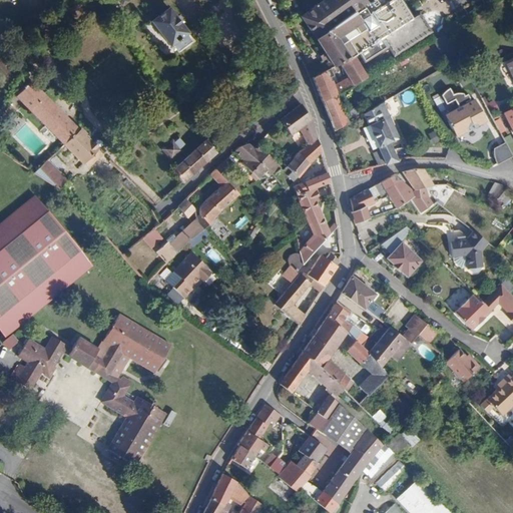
[(314,76),(312,77),(318,91),(322,102),(334,94),(337,93),(352,85),(365,77),(352,55),(360,51),(365,59),(381,49),(383,52),(391,47),(395,52),(429,30),(419,13),(412,17),(401,0),(324,0),(301,16),(322,48),(319,50),(324,59),(328,57),(330,61),(311,71),(314,76)]
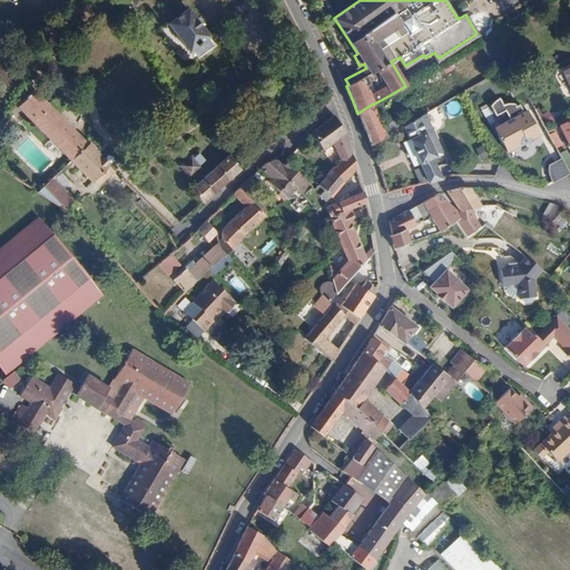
[(192,49),(206,38),(208,36),(187,8),(168,23),(188,51),(192,49)]
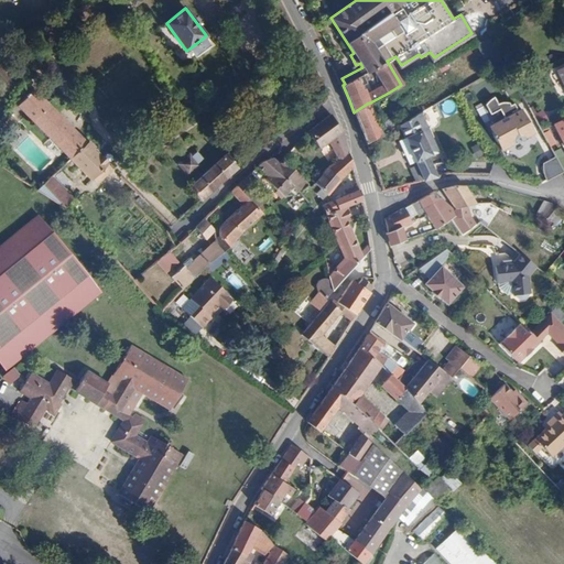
[(209,45),(204,38),(190,49),(195,56),(202,51),(205,49),(209,45)]
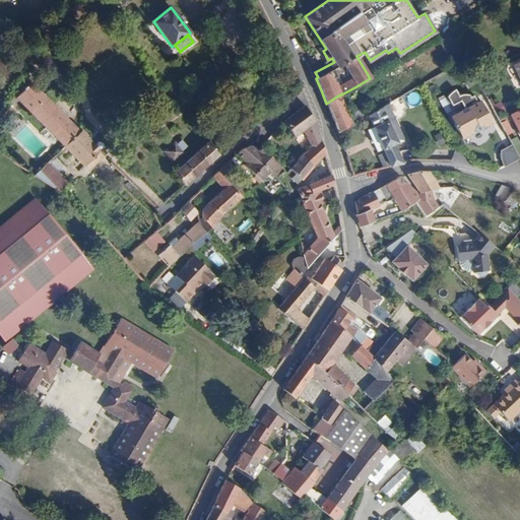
[(326,62),(328,60),(323,51),(320,53),(326,62)]
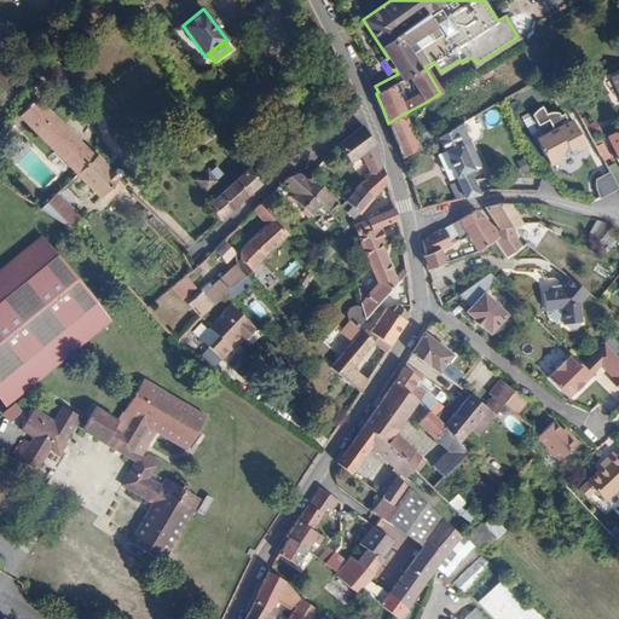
[(77,174),(96,156),(38,99),(19,116),(62,158),(77,174)]
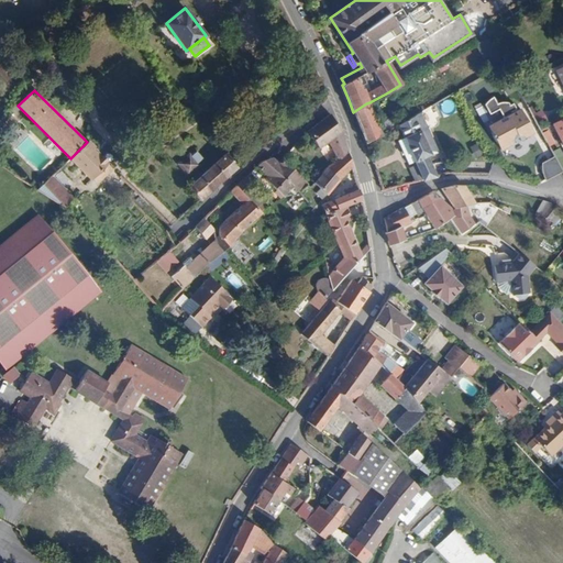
[(487,98),(483,102),(488,112),(497,107),(501,114),(499,116),(493,121),(488,128),(496,143),(498,144),(500,144),(504,144),(507,143),(509,140),(508,136),(515,132),(517,135),(522,131),(528,124),(519,108),(516,109),(510,99),(507,101),(506,99),(504,99),(500,99),(495,100),(492,95),(490,95),(487,98)]
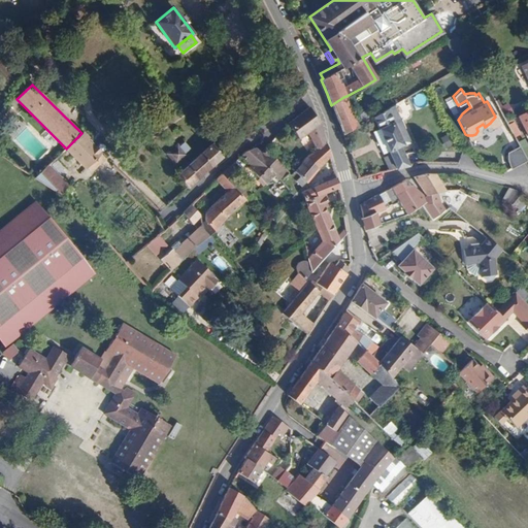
[(343,97),(331,105),(338,124),(342,134),(357,126),(348,105),(343,97)]
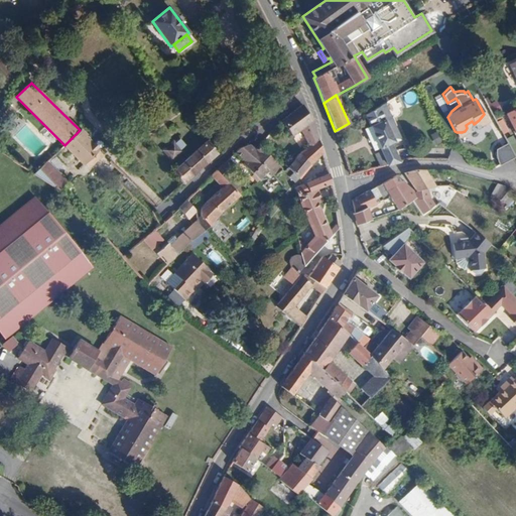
[(302,104),(280,120),(291,135),(301,128),(313,119),(302,104)]
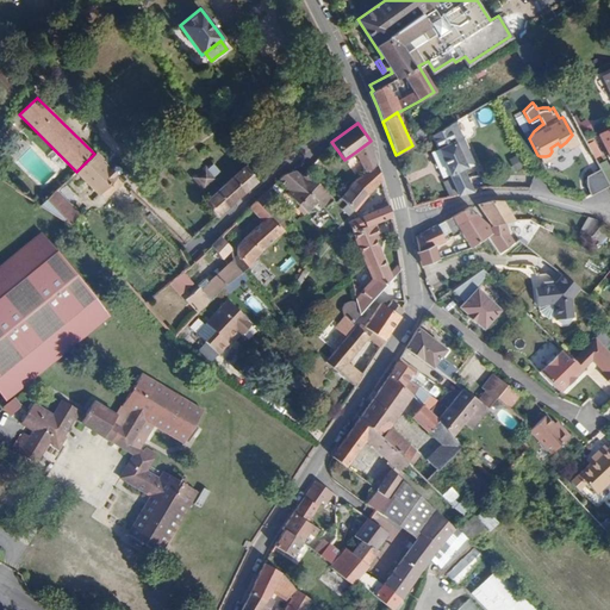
[(437,132),(430,136),(437,149),(454,141),(466,167),(472,163),(453,124),(437,132)]
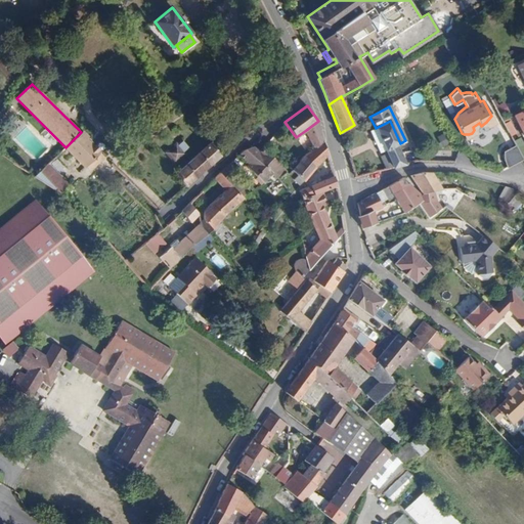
[(523,111),(515,116),(523,133),(523,111)]
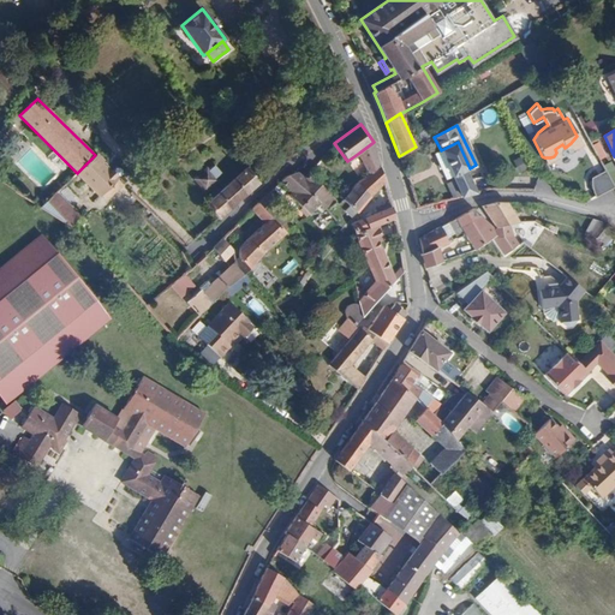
[(365,174),(380,165),(377,155),(374,142),(359,153),(365,173),(365,174)]
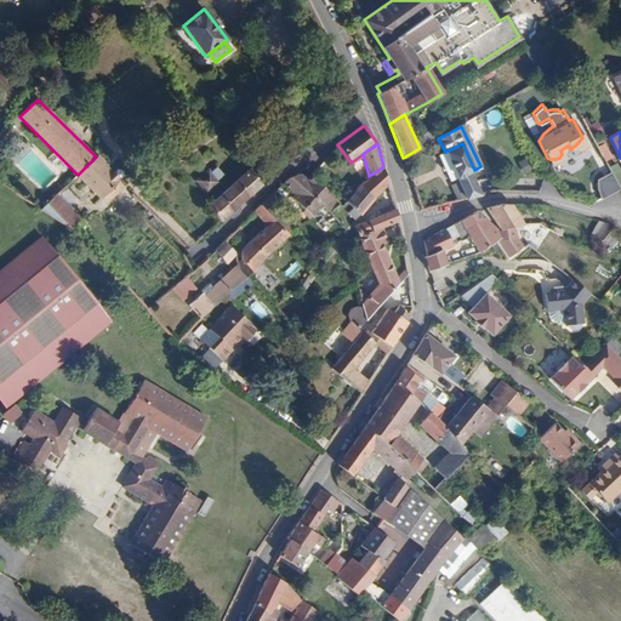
[(445,152),(457,178),(469,172),(474,170),(462,143),(445,152)]
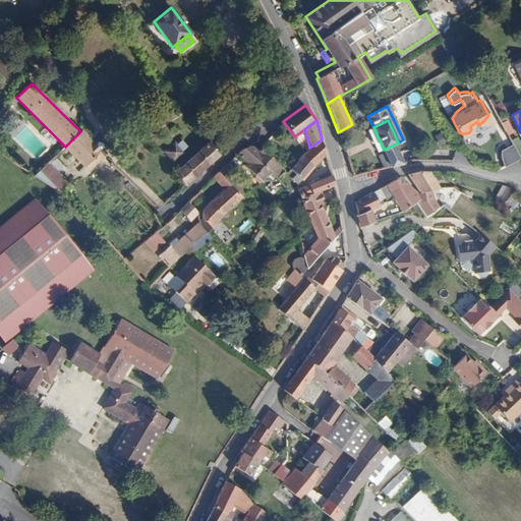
[(379,152),(384,150),(373,127),(367,130),(379,152)]
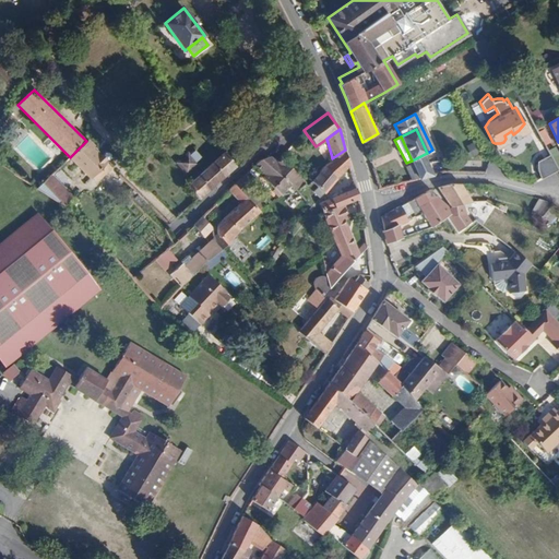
[(91,178),(93,177),(108,163),(86,141),(70,157),(91,178)]
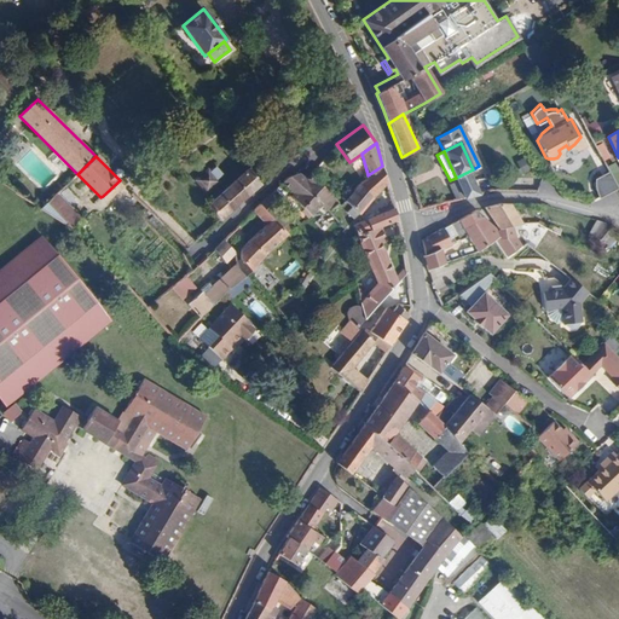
[(71,179),(77,174),(62,158),(57,165),(71,179)]
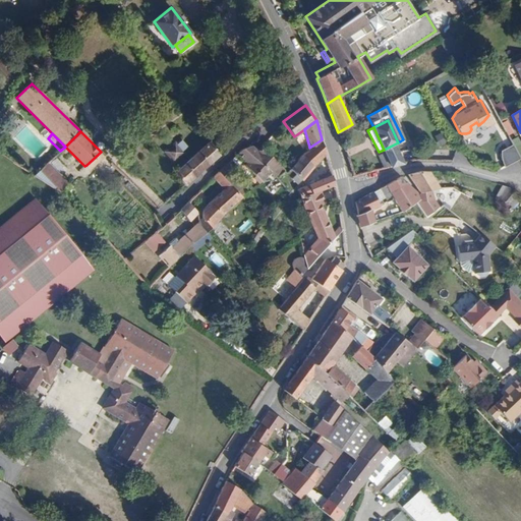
[(516,152),(509,137),(497,145),(497,147),(497,148),(497,149),(498,153),(498,154),(498,156),(499,157),(499,158),(500,160),(516,152)]
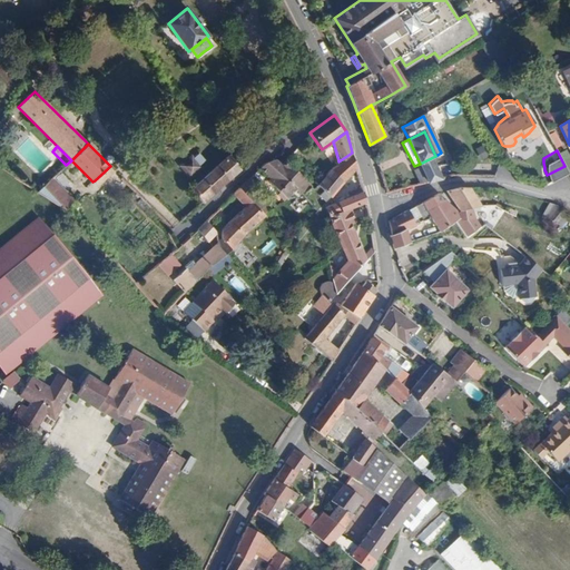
[(344,183),(356,169),(352,153),(338,161),(338,160),(328,169),(344,183)]
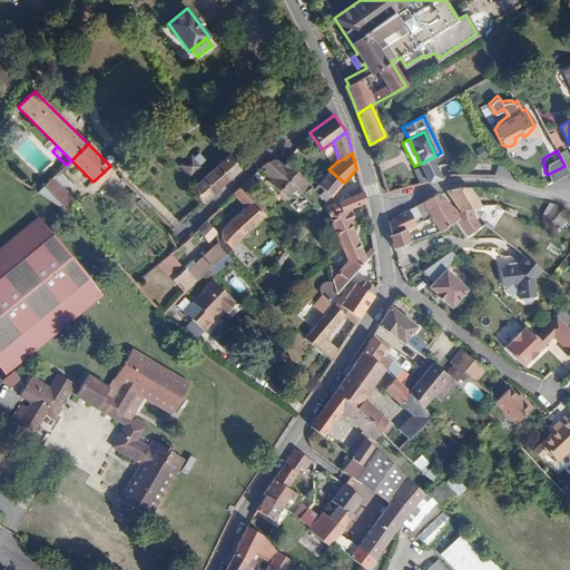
[(233,174),(239,168),(228,155),(189,189),(203,202),(233,174)]
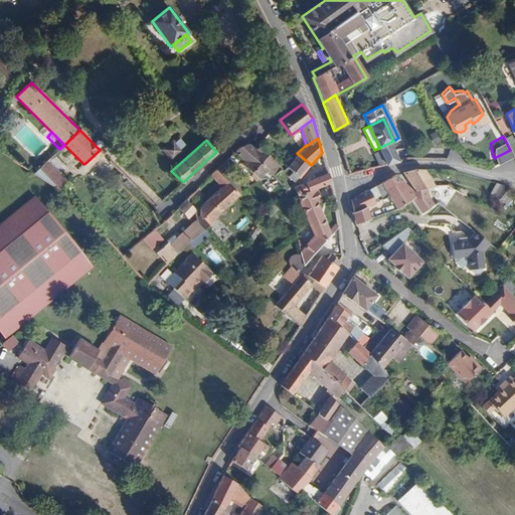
[(180,151),(172,142),(162,150),(170,159),(180,151)]
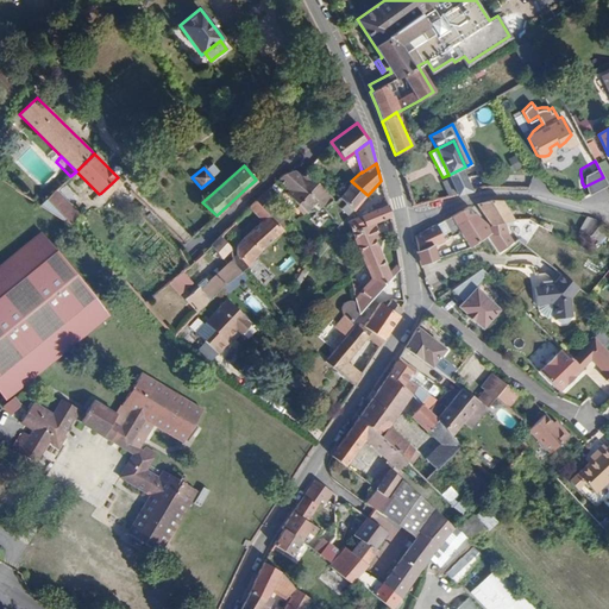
[(458,195),(471,192),(464,176),(463,173),(460,169),(449,175),(458,195)]
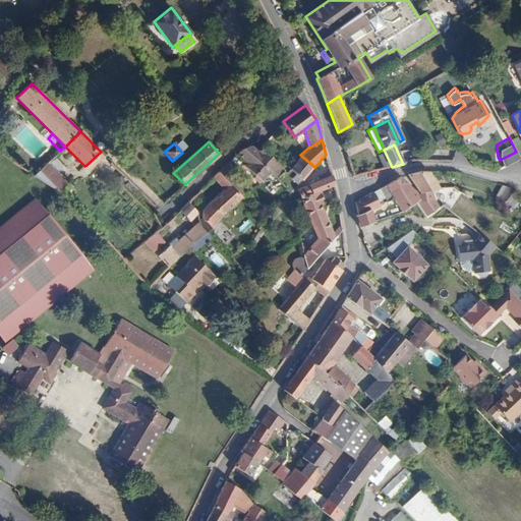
[(237,152),(235,155),(244,164),(243,166),(261,182),(271,172),(264,165),(270,158),(258,148),(256,150),(254,152),(253,151),(251,149),(250,148),(249,148),(239,150),(237,152)]
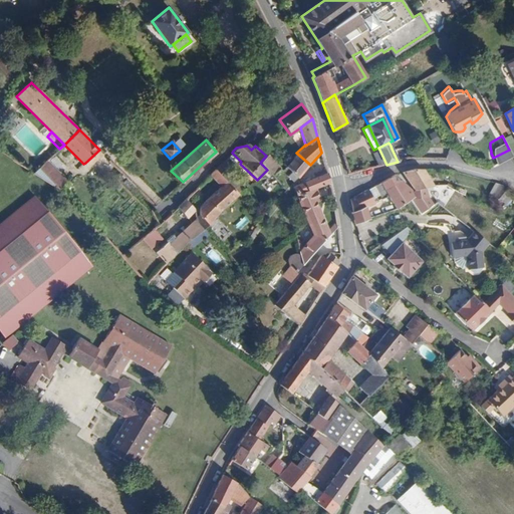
[(89,166),(102,154),(99,150),(85,163),(89,166)]
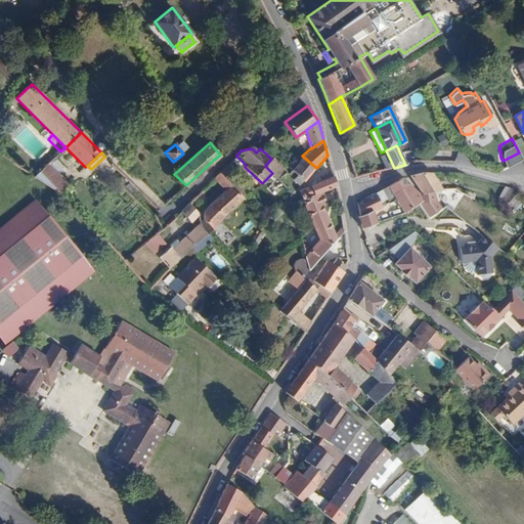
[(303,182),(316,168),(302,156),(291,170),(292,170),(297,176),(294,179),(299,184),(302,181),(303,182)]
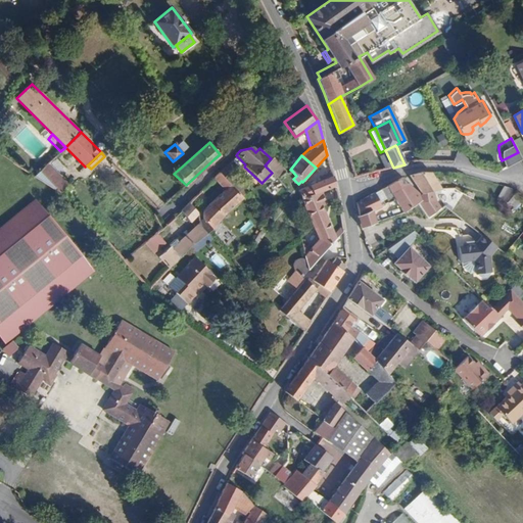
[(272,173),(278,179),(285,173),(285,172),(272,158),(271,158),(265,165),(272,173)]
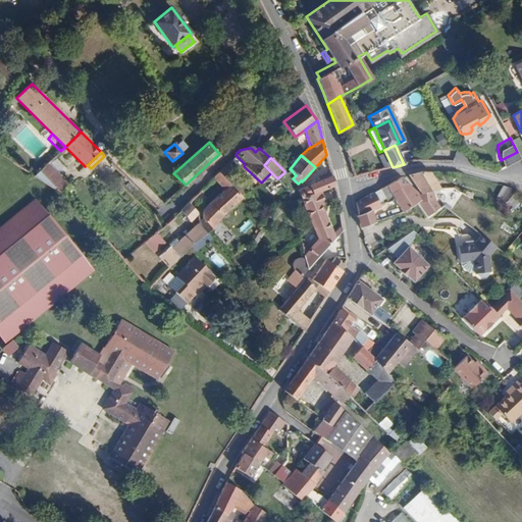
[(59,192),(68,183),(48,162),(34,175),(59,192)]
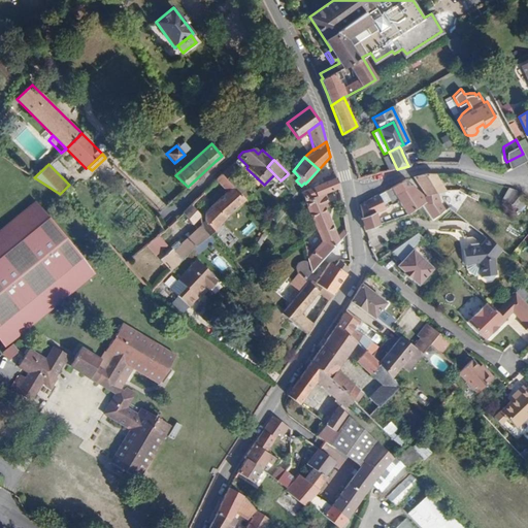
[(225,170),(220,174),(232,188),(237,192),(241,188),(232,179),(238,173),(229,165),(225,170)]
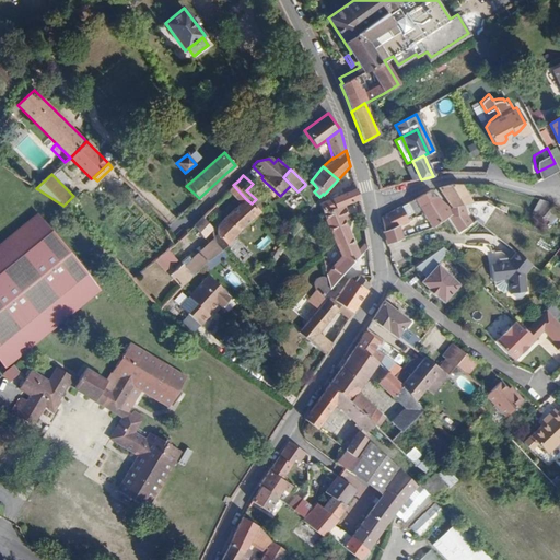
[(318,205),(323,213),(339,207),(339,208),(345,206),(360,199),(354,184),(349,186),(349,187),(342,190),(343,194),(318,205)]
